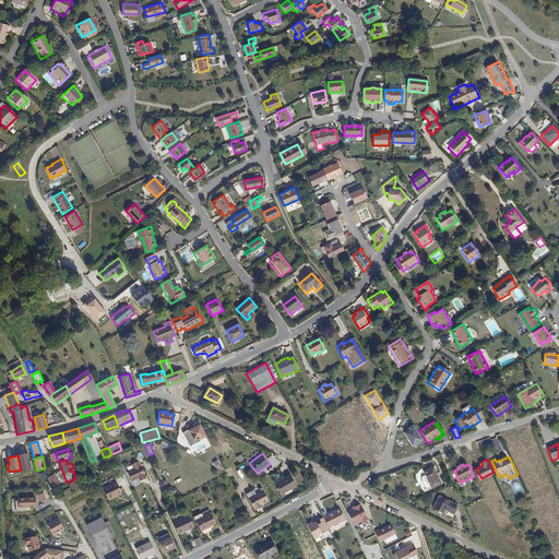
[(128,473),(132,482),(140,478),(141,479),(146,477),(141,466),(128,473)]
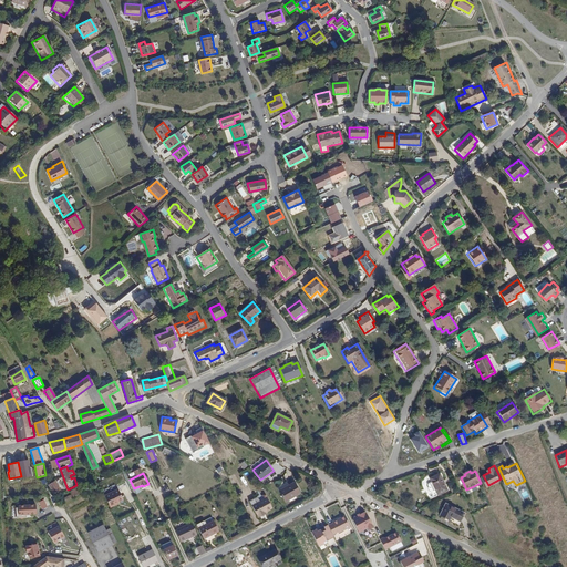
[(439,474),(428,478),(436,497),(447,493),(439,474)]
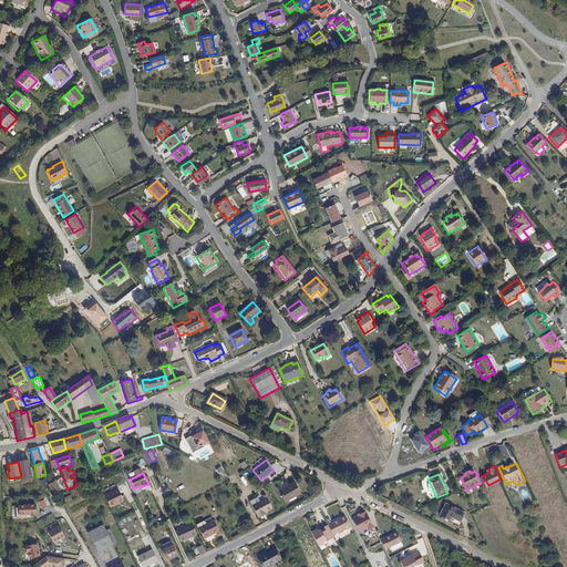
[(50,484),(55,494),(61,491),(55,481),(50,484)]
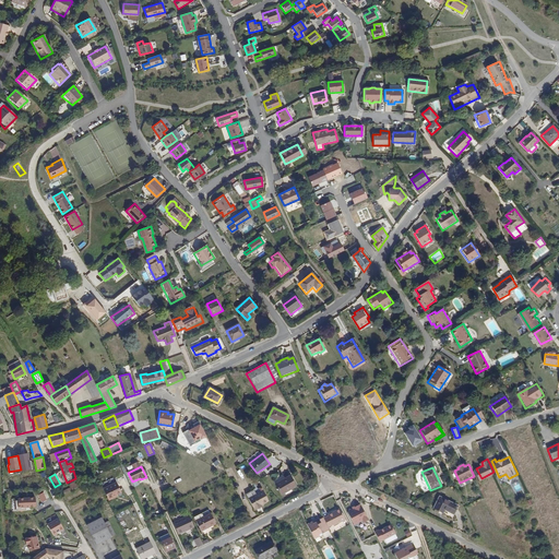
[(275,484),(281,495),(297,486),(292,477),(287,480),(284,478),(275,484)]
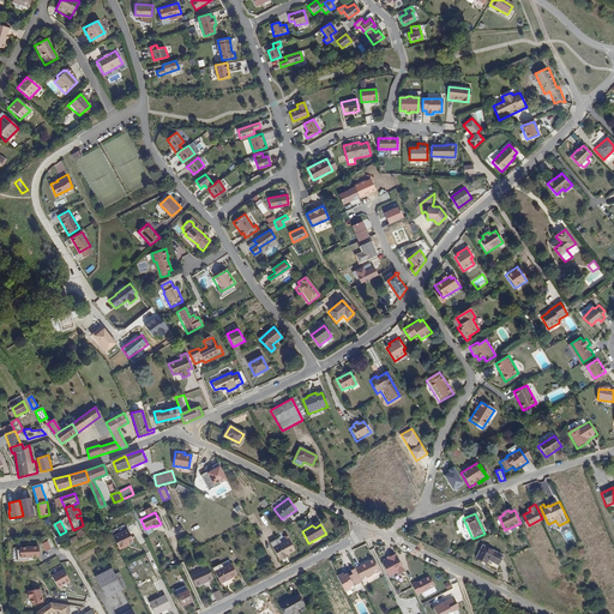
[(85,528),(77,531),(79,537),(88,534),(85,528)]
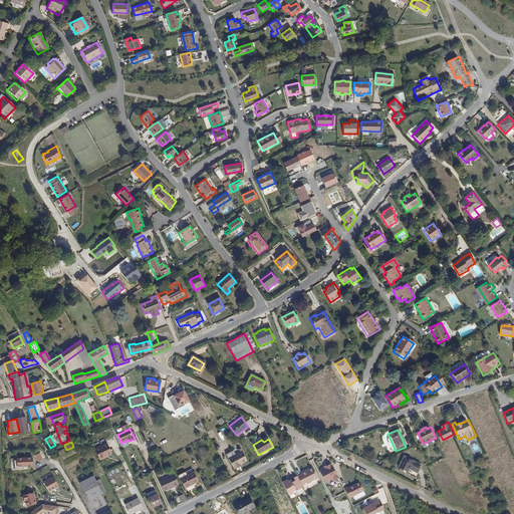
[(94,449),(99,460),(112,455),(107,443),(94,449)]
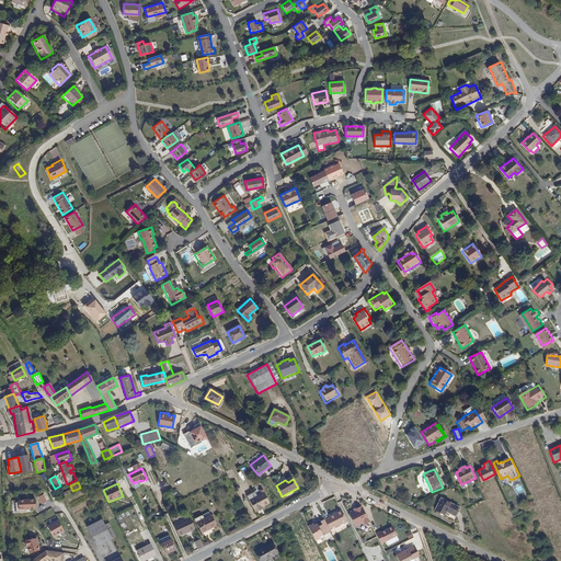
[(521,483),(514,485),(518,494),(524,492),(521,483)]
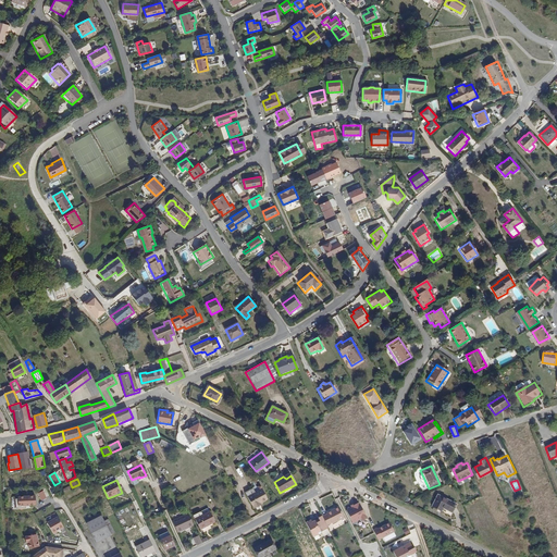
[(254,506),(267,499),(261,490),(255,494),(251,489),(245,492),(254,506)]
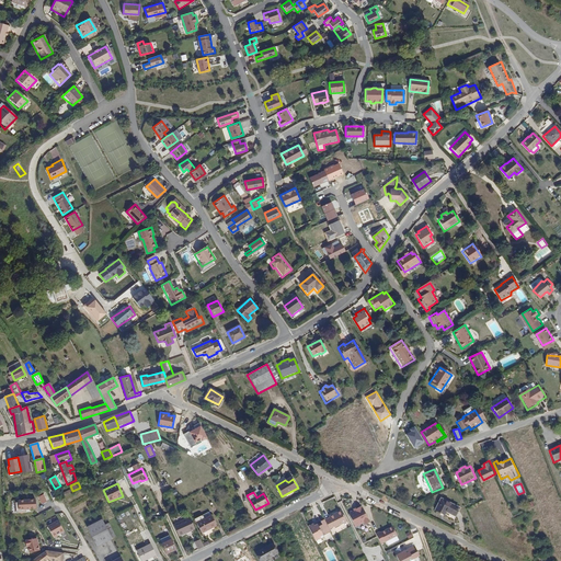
[(44,494),(38,496),(43,504),(47,502),(44,494)]
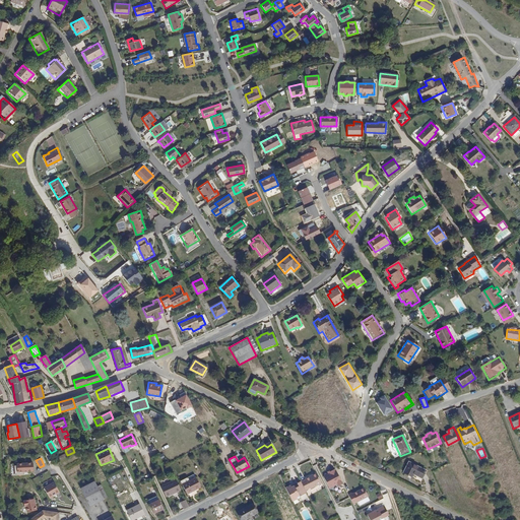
[(412,476),(420,479),(426,470),(407,462),(401,474),(411,479),(412,476)]
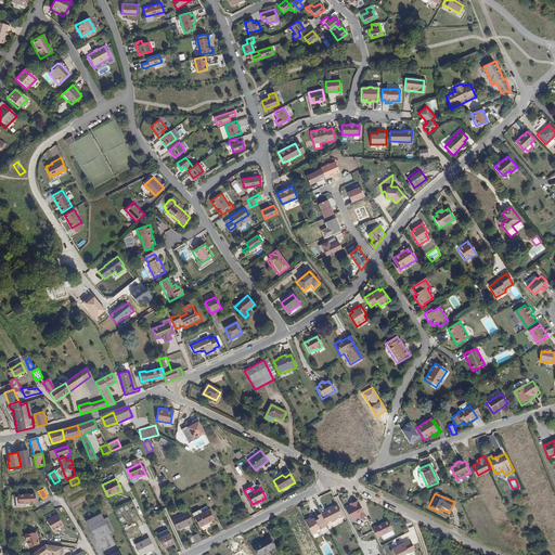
[(17,498),(15,498),(15,507),(26,507),(25,504),(35,503),(35,494),(17,495),(17,498)]
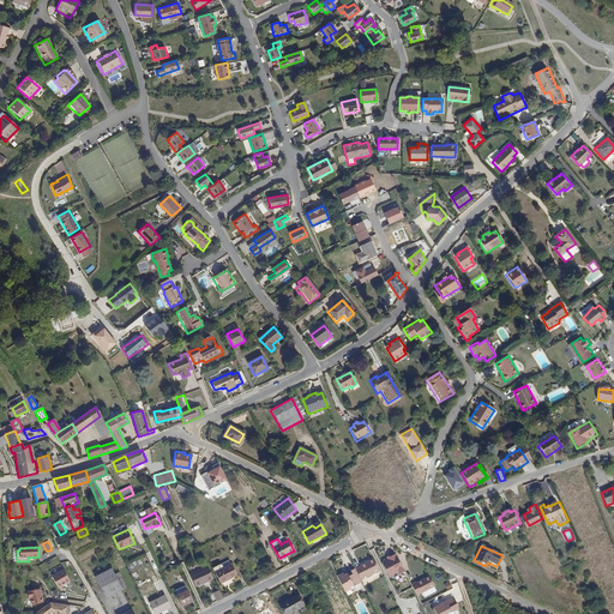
[(403,572),(393,554),(379,561),(387,577),(397,572),(398,575),(403,572)]
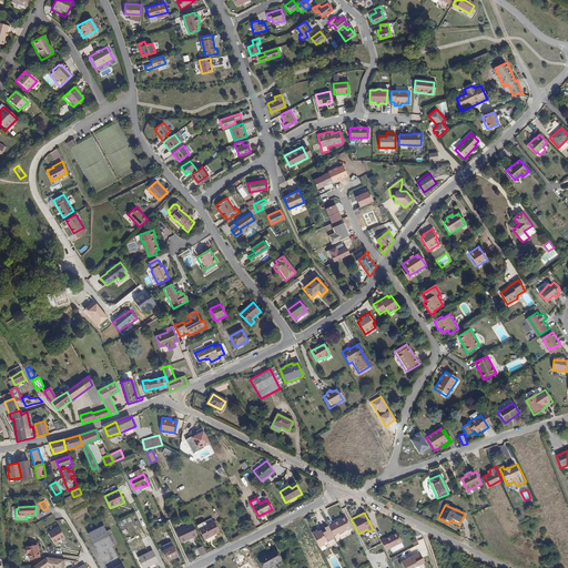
[(345,518),(328,527),(335,538),(351,529),(345,518)]
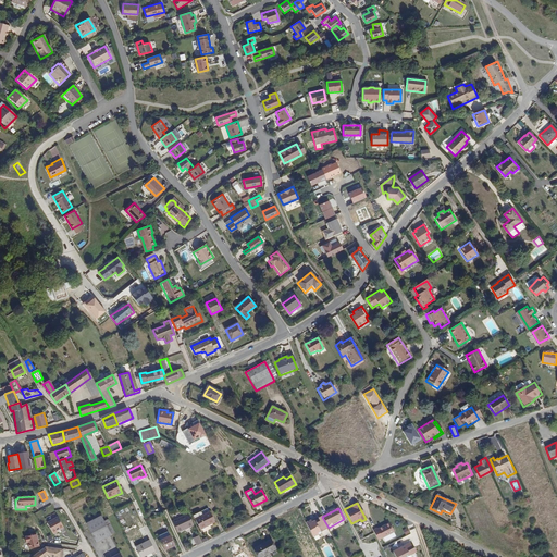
[(58,512),(47,517),(52,533),(64,529),(58,512)]
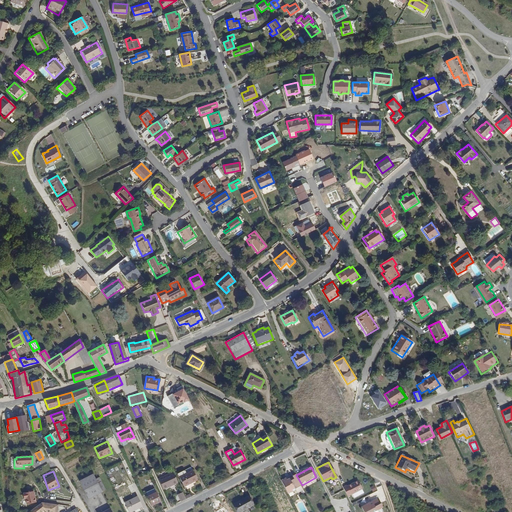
[(192,471),(179,478),(184,486),(198,480),(192,471)]
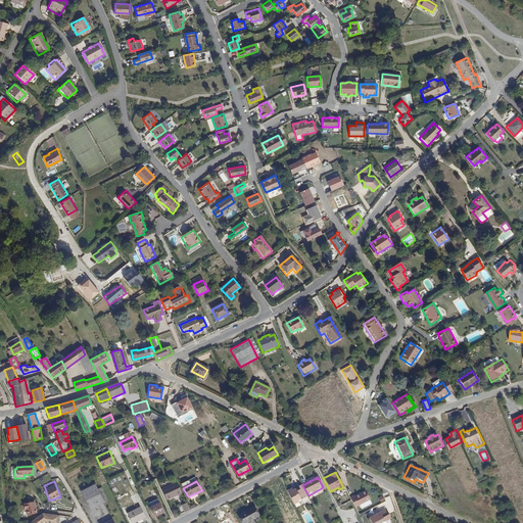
[(82,491),(95,484),(93,482),(80,488),(82,491)]
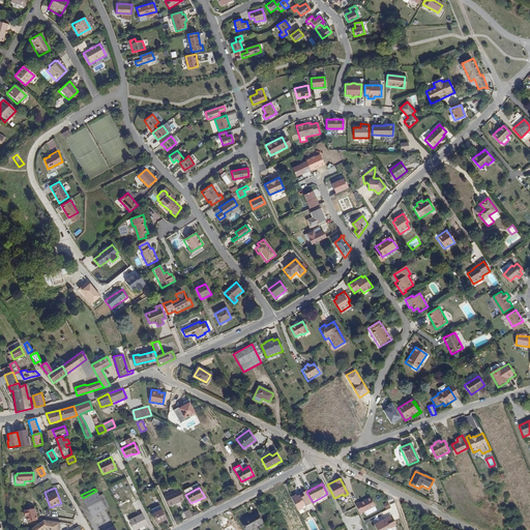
[(165,496),(169,506),(184,499),(179,489),(165,496)]
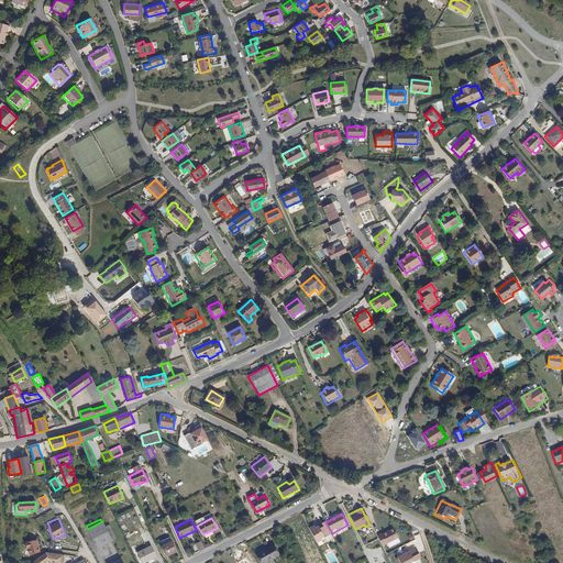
[(86,530),(97,550),(112,542),(102,521),(88,529),(86,530)]
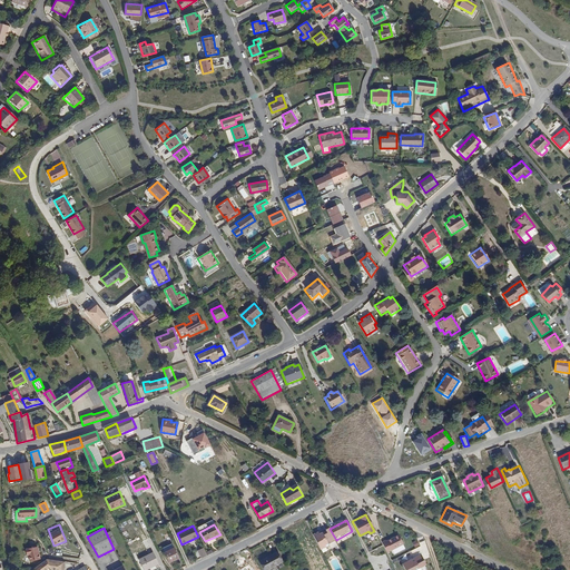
[(328,543),(336,540),(330,529),(320,534),(318,532),(314,534),(322,549),(330,546),(328,543)]
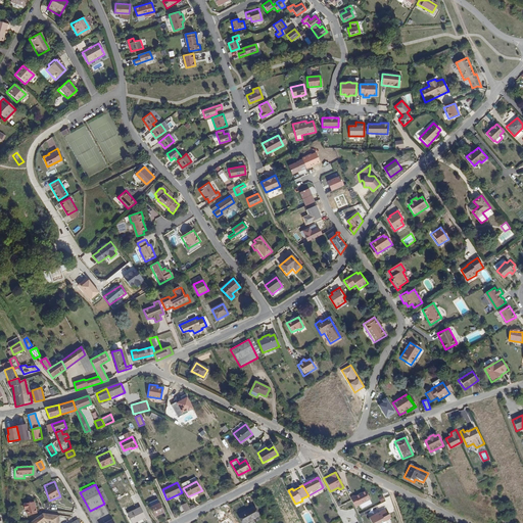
[(365,490),(353,496),(358,505),(369,498),(365,490)]
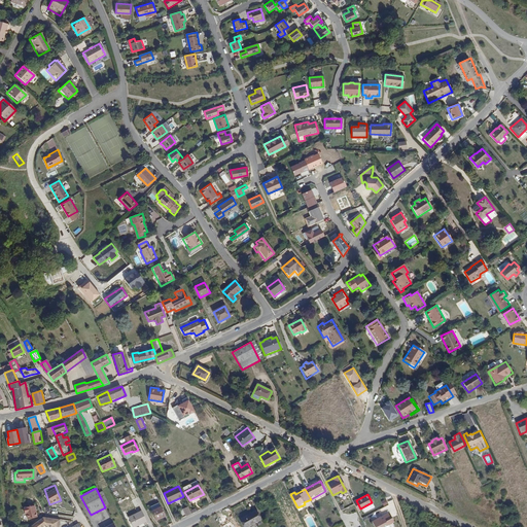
[(151,507),(156,520),(165,517),(159,503),(151,507)]
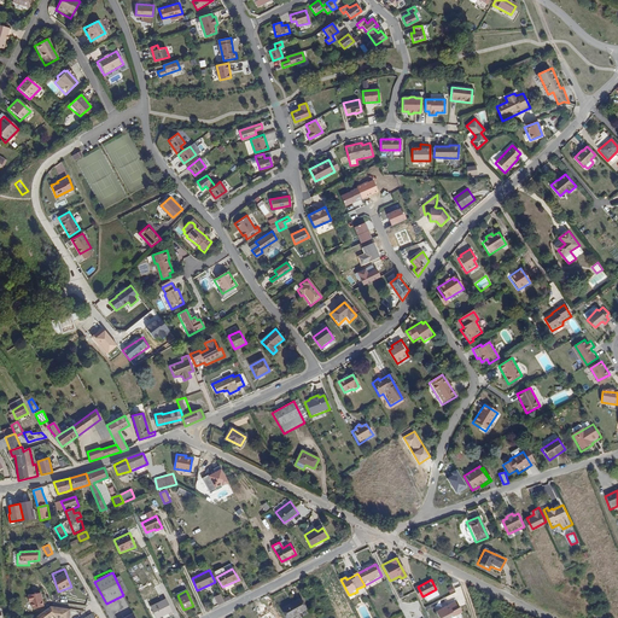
[(221,593),(215,596),(219,605),(225,602),(221,593)]
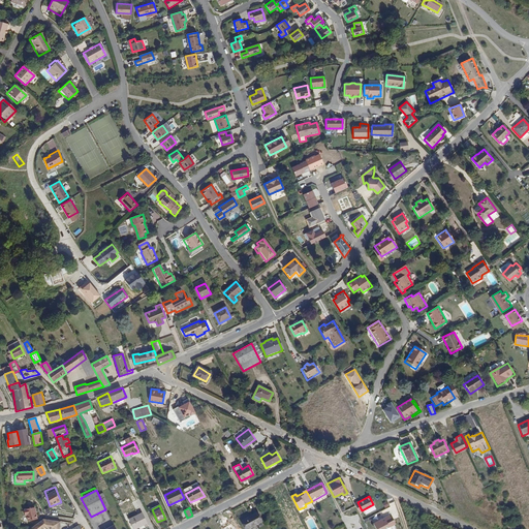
[(26,517),(27,522),(37,520),(35,508),(23,510),(25,517),(26,517)]
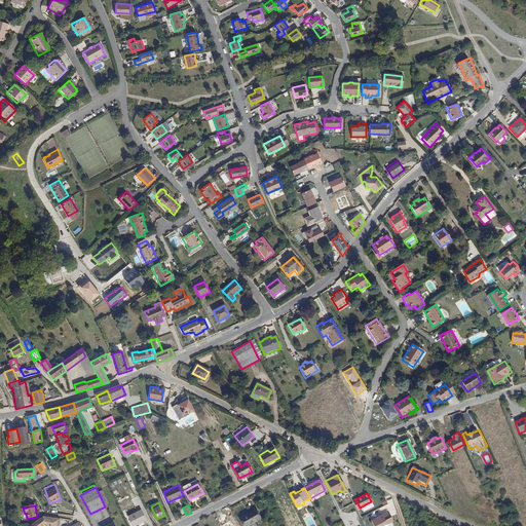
[(255,510),(240,518),(245,525),(246,525),(260,519),(255,510)]
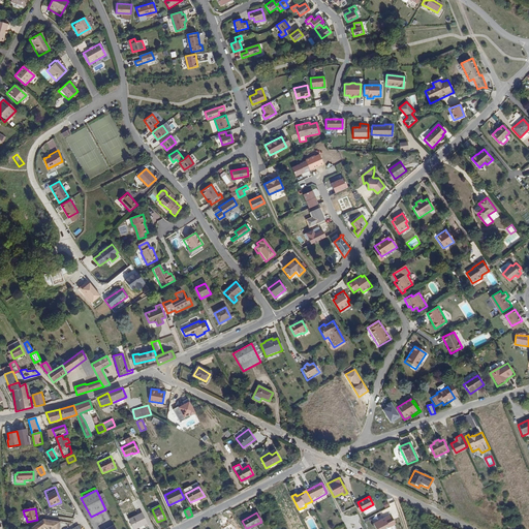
[(143,514),(129,520),(133,528),(147,523),(143,514)]
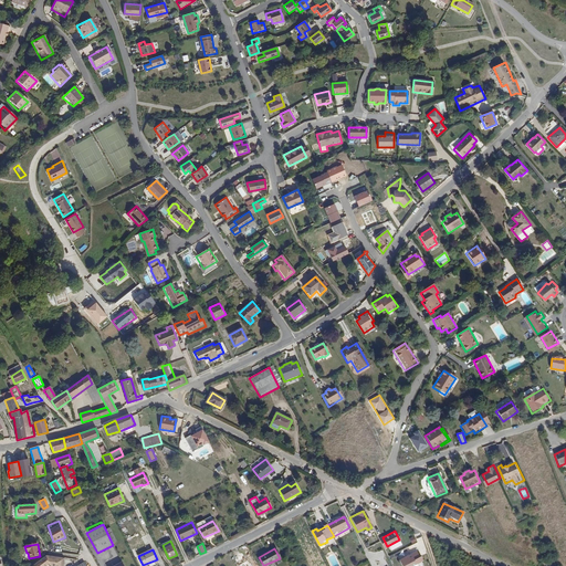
[(417,553),(399,562),(400,565),(415,565),(422,563),(421,558),(419,559),(417,553)]
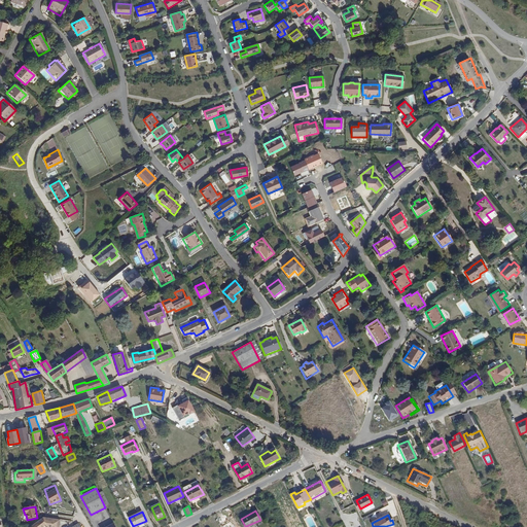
[(42,518),(30,526),(43,526),(45,526),(58,526),(59,521),(42,518)]
